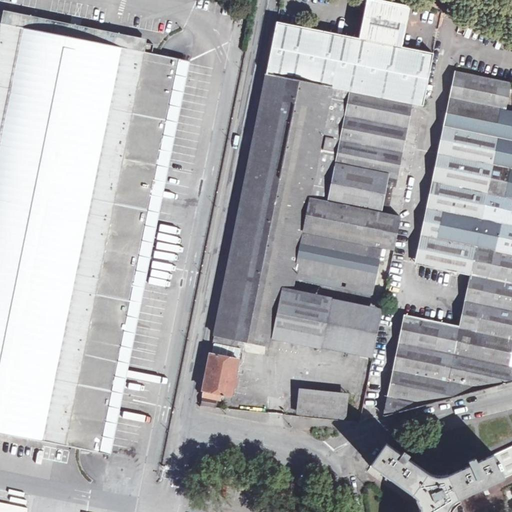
[(410,7),(376,0),(368,0),(360,39),(277,22),(267,74),(334,88),(412,103),(423,105),(433,53),(402,47),(410,7)]
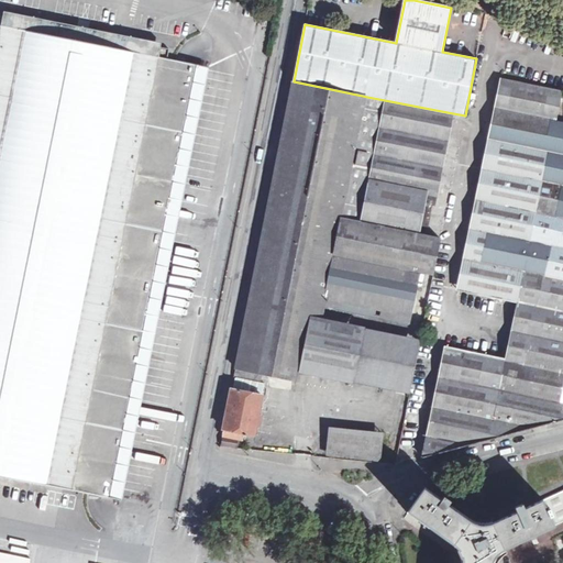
[(1,25),(0,24),(0,474),(123,499),(210,67),(159,56),(162,43),(81,26),(4,11),(1,25)]
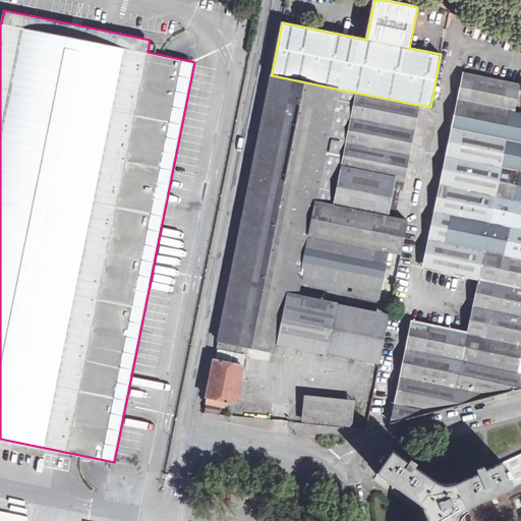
[(463,73),(423,269),(442,273),(481,77),(463,73)]
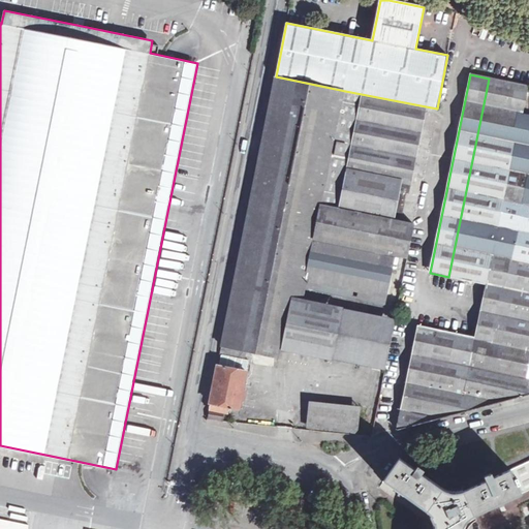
[(300,297),(345,91),(276,76),(220,353),(246,359),(247,351),(276,358),(278,348),(288,299),(289,294),(300,297)]
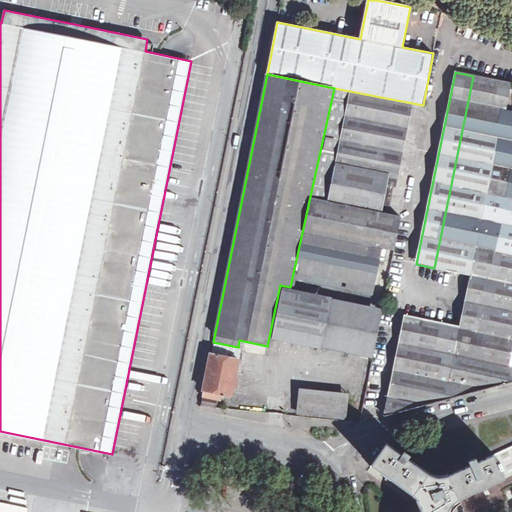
[(511,111),(505,110),(510,83),(473,76),(434,268),(488,278),(477,330),(424,319),(407,400),(389,396),(385,415),(511,381),(511,111)]
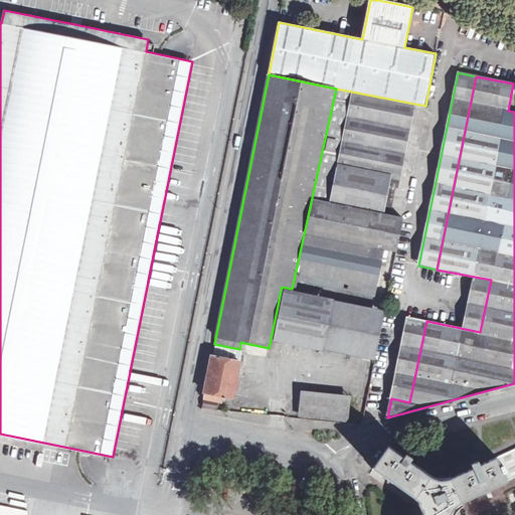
[(397,188),(414,104),(336,89),(292,289),(295,290),(297,280),(374,296),(383,248),(395,251),(401,217),(389,215),(395,187),(397,188)]
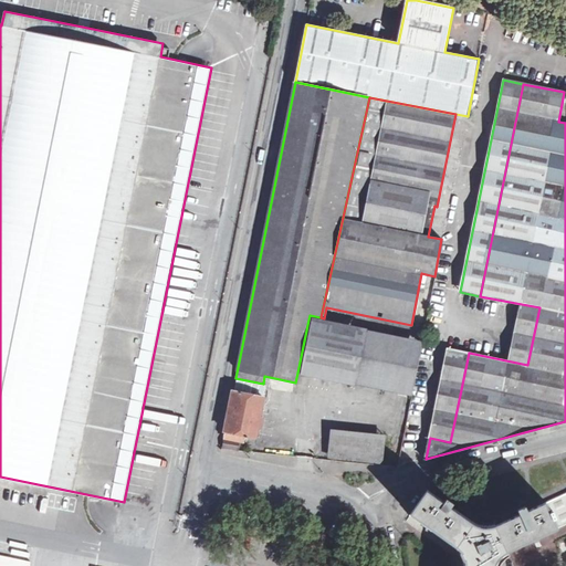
[(174,264),(190,269),(194,255),(178,251),(174,264)]
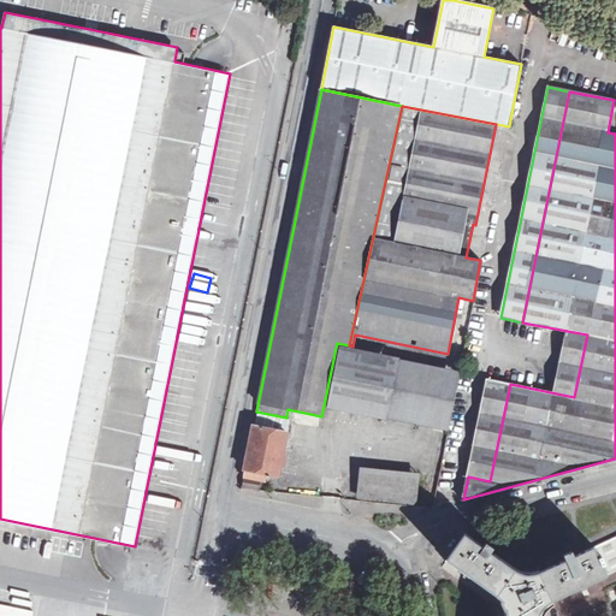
[(324,406),(448,430),(458,373),(336,348),(324,406)]
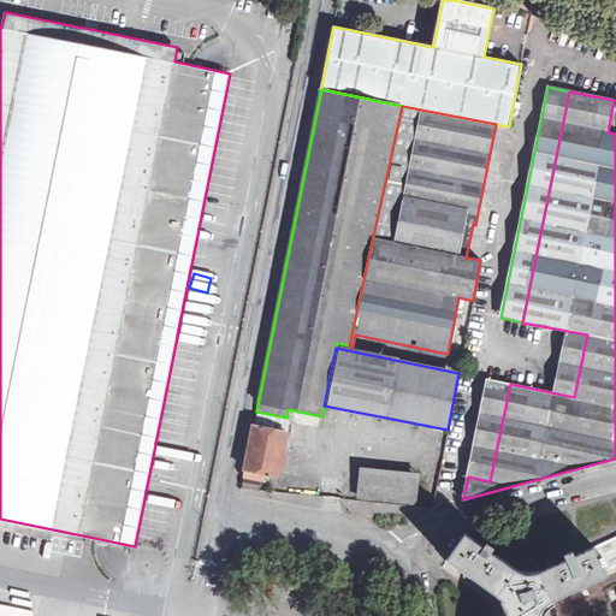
[(487,379),(468,477),(490,481),(510,384),(487,379)]
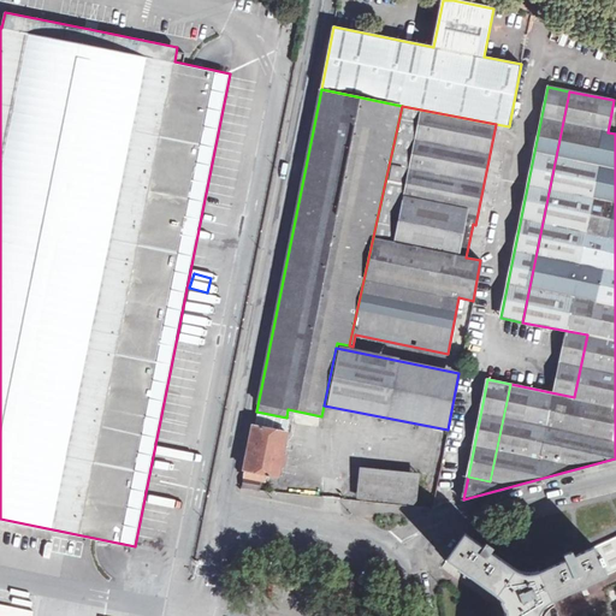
[(243,477),(243,478),(244,478),(259,480),(259,479),(260,472),(267,473),(278,477),(288,432),(254,425),(243,477)]
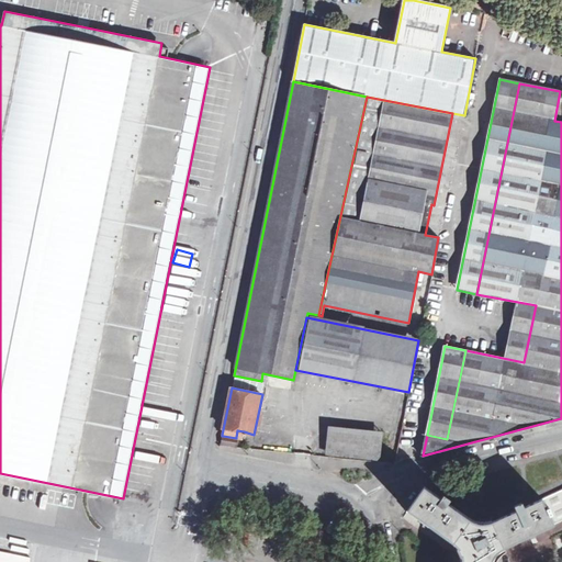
[(332,426),(328,454),(379,460),(382,431),(332,426)]
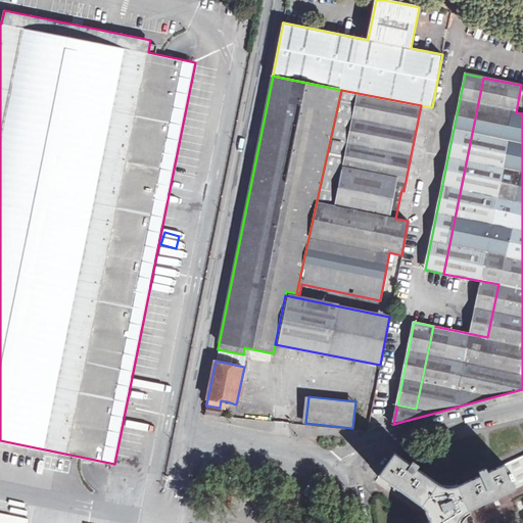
[(207,406),(205,415),(221,416),(222,408),(220,408),(207,406)]
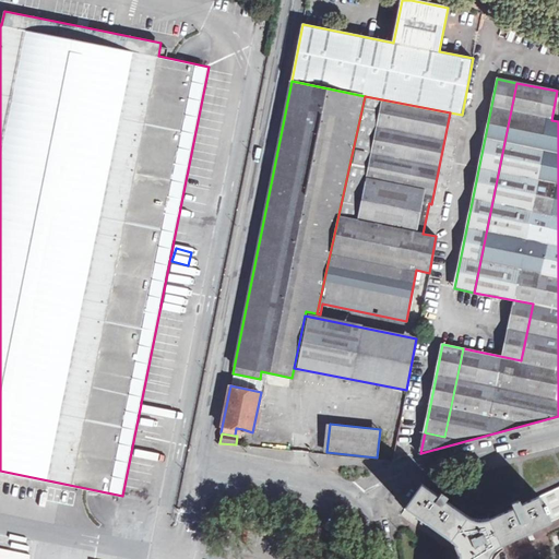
[(421,485),(405,509),(449,540),(452,543),(453,545),(454,547),(455,549),(456,551),(458,554),(458,556),(458,558),(488,558),(489,558),(489,557),(490,555),(492,552),(494,550),(495,549),(497,547),(499,546),(501,544),(558,516),(558,487),(521,504),(519,500),(511,503),(514,508),(489,520),(488,519),(487,519),(485,520),(482,520),(479,520),(477,520),(475,519),(473,519),(472,518),(471,518),(468,516),(467,515),(445,500),(448,497),(441,492),(438,497),(421,485)]
